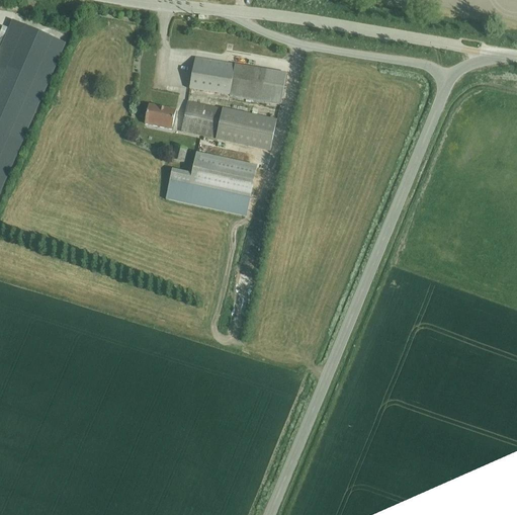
[(0,191),(66,41),(13,18),(11,18),(0,45),(0,191)]
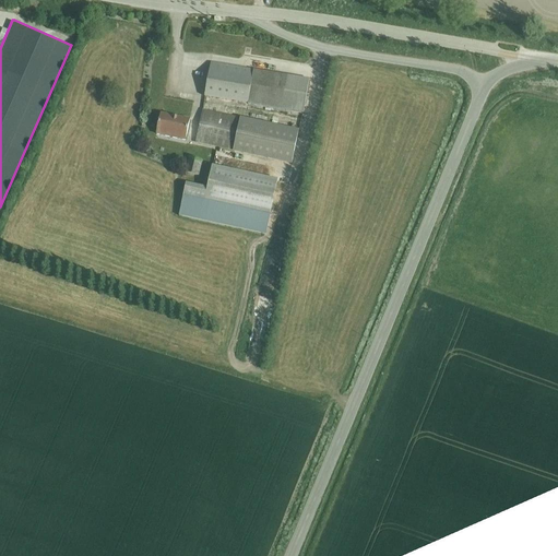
[(210,60),(204,94),(281,107),(303,111),(308,77),(297,74),(210,60)]
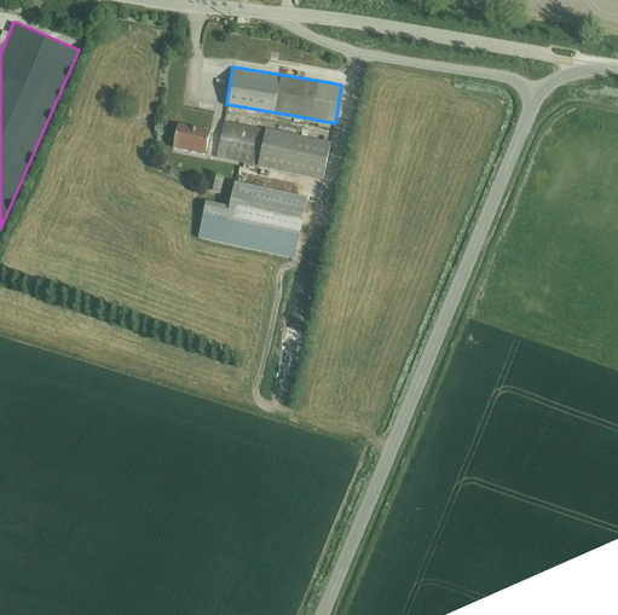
[(224,119),(215,155),(255,164),(267,167),(322,179),(330,140),(224,119)]
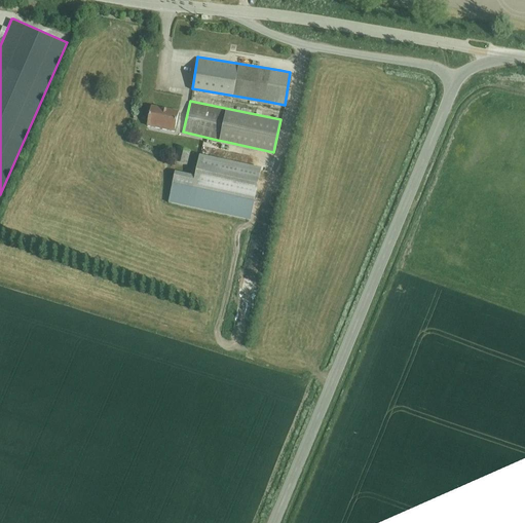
[(151,104),(146,124),(174,129),(178,110),(151,104)]
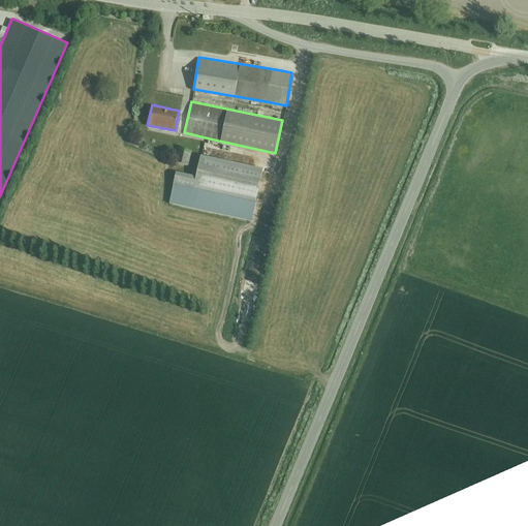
[(178,147),(175,161),(187,163),(191,150),(178,147)]
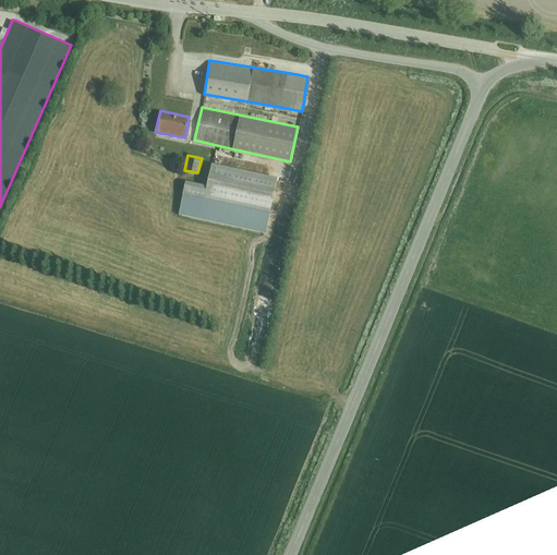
[(184,180),(178,212),(220,221),(265,230),(277,177),(212,163),(206,184),(184,180)]
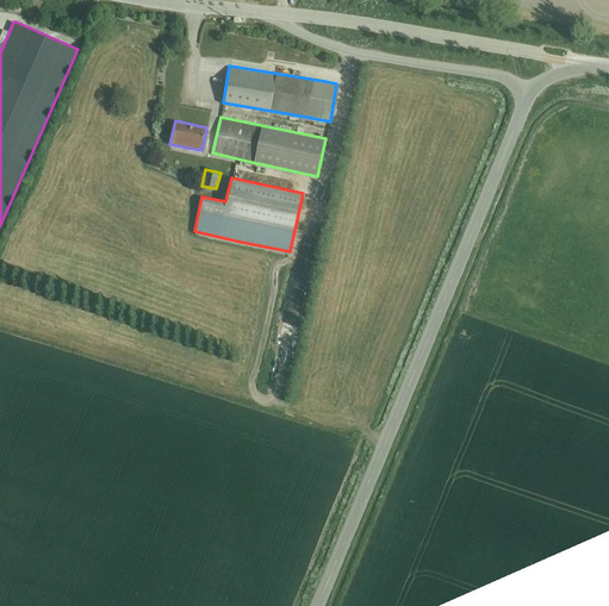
[(290,358),(273,356),(269,388),(285,391),(290,358)]
